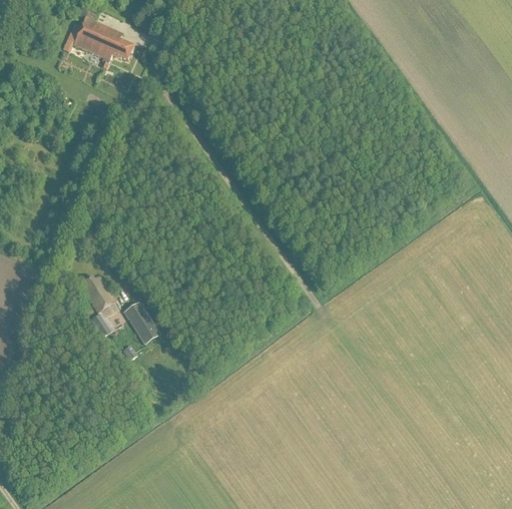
[(70,42),(100,55),(98,58),(99,59),(97,65),(102,67),(106,58),(107,58),(109,53),(117,57),(117,55),(124,58),(127,50),(128,51),(130,46),(129,46),(130,44),(116,38),(119,31),(82,15),(78,25),(70,22),(64,37),(71,40),(70,42)]
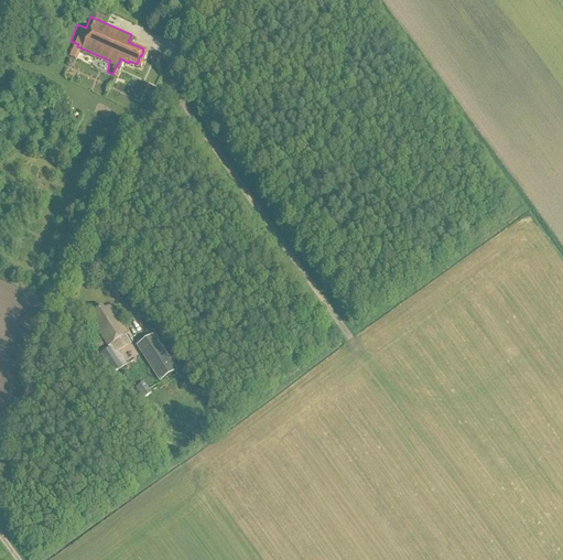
[(107,344),(127,331),(109,304),(104,308),(101,304),(88,314),(107,344)]
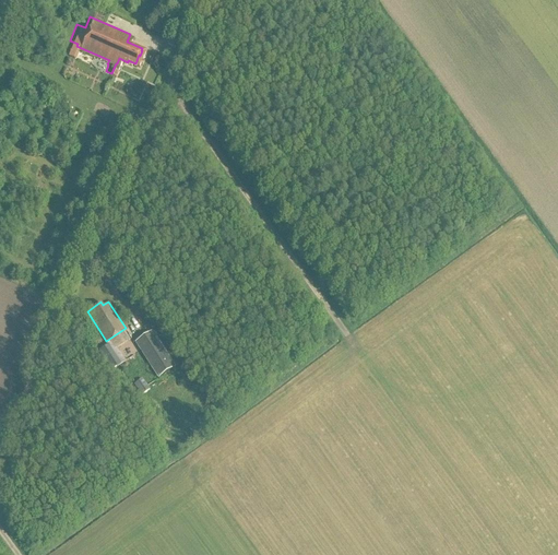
[(135,340),(157,376),(175,365),(152,329),(135,340)]
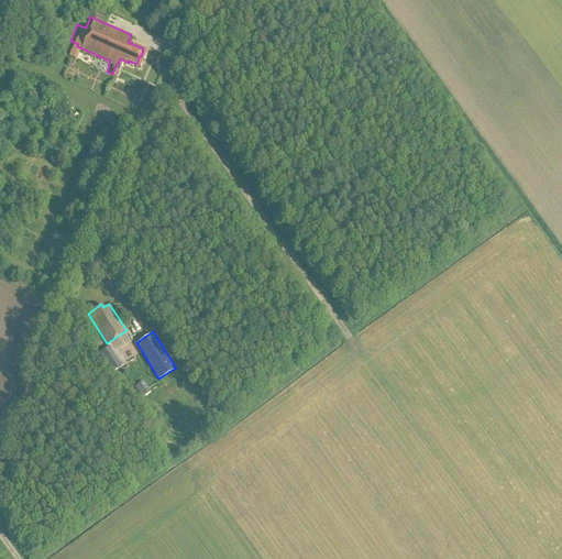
[(112,370),(120,364),(108,344),(99,350),(112,370)]
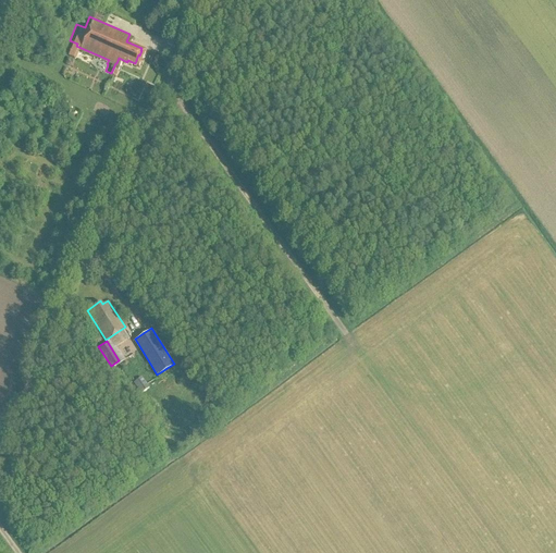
[(140,391),(148,385),(140,375),(133,380),(140,391)]
